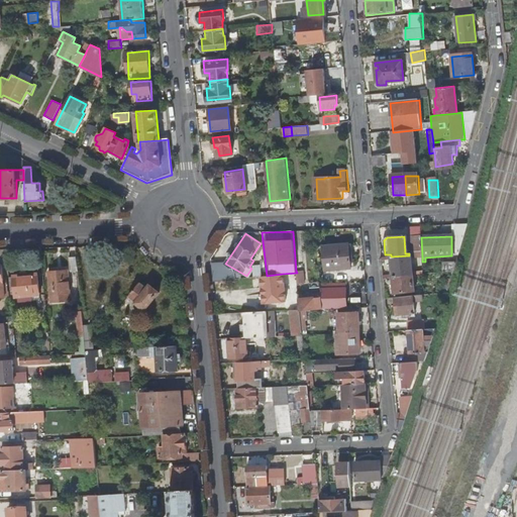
[(414,253),(414,255),(414,259),(422,257),(421,237),(411,238),(412,253),(414,253)]
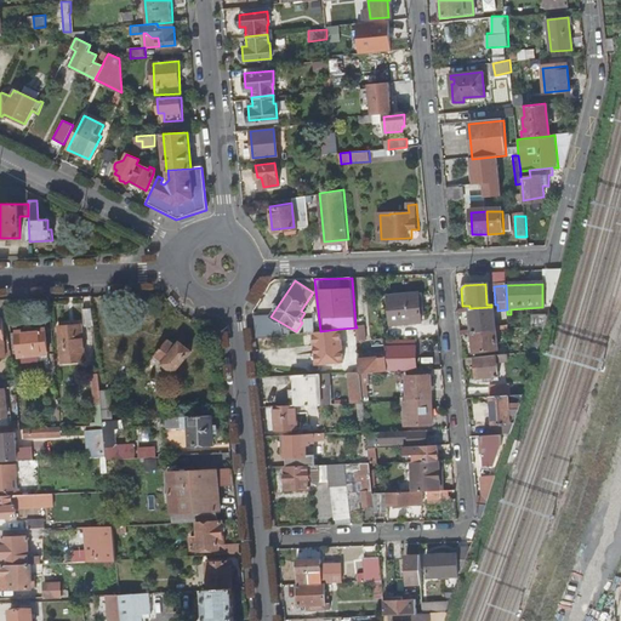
[(422,292),(391,294),(393,324),(423,322),(422,292)]
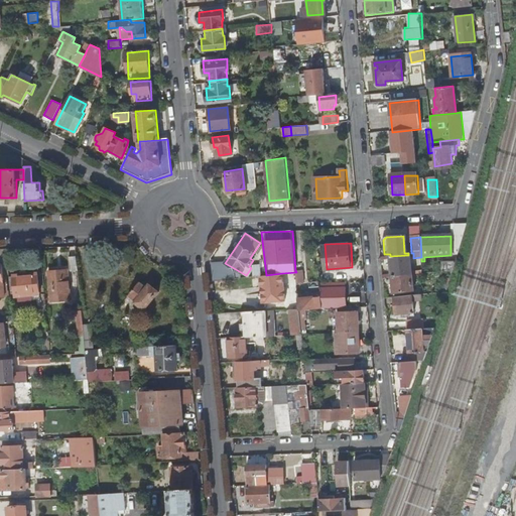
[(410,274),(408,255),(390,256),(392,276),(410,274)]
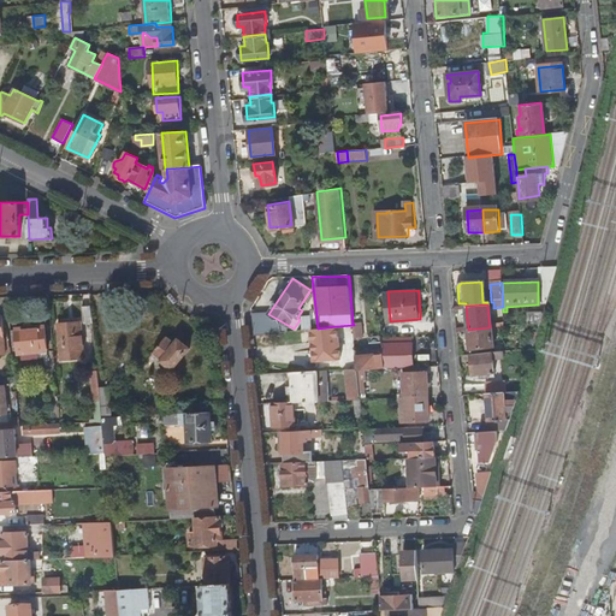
[(92,321),(90,306),(82,307),(83,323),(92,321)]
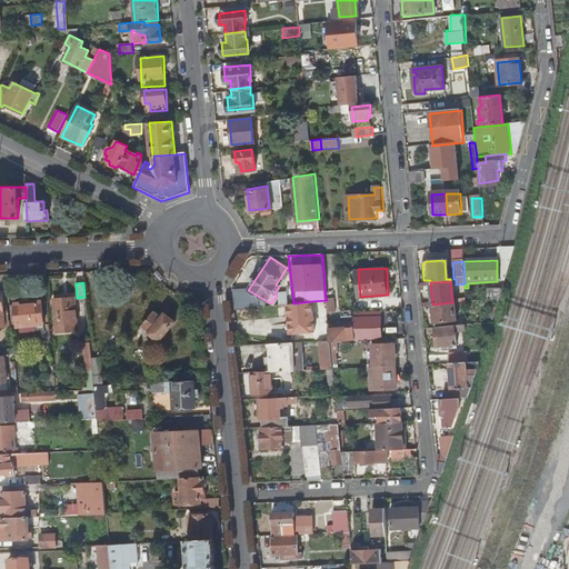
[(487,289),(487,299),(498,298),(501,288),(487,289)]
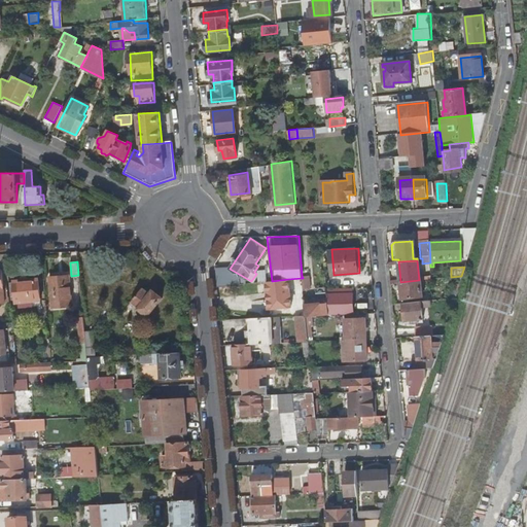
[(69,275),(49,276),(53,307),(71,305),(69,275)]
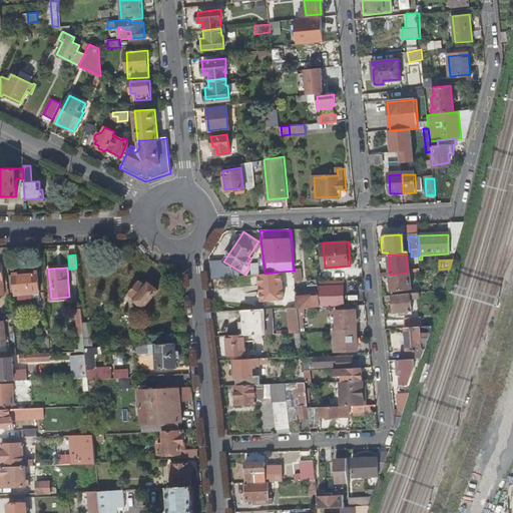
[(302,269),(294,269),(295,271),(296,281),(303,281),(302,269)]
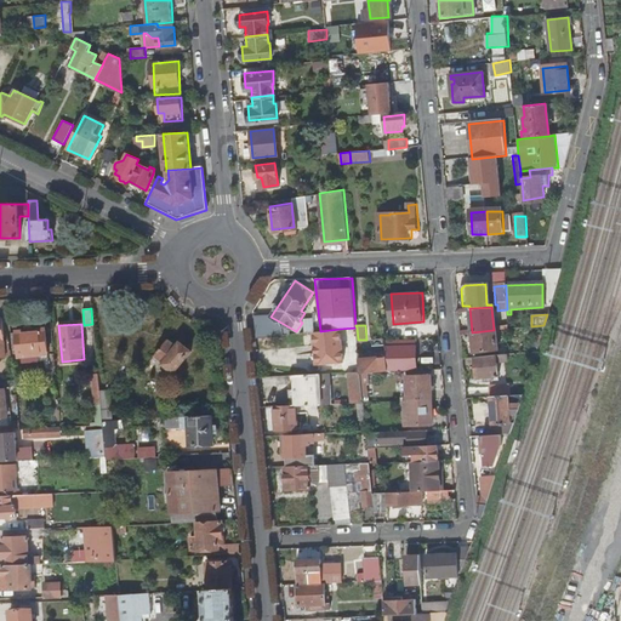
[(46,354),(45,335),(33,336),(33,329),(17,330),(20,355),(46,354)]
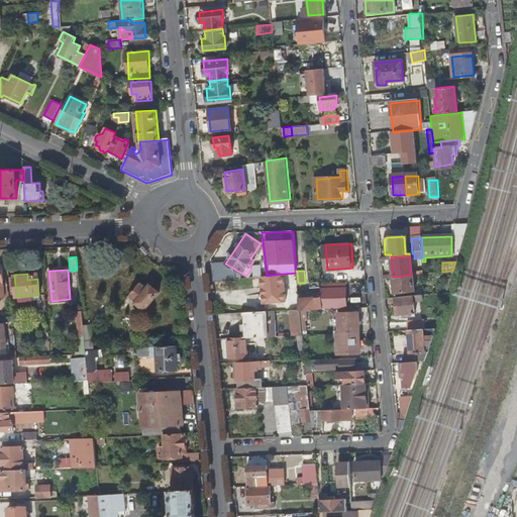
[(275,296),(276,302),(285,301),(283,274),(267,276),(260,277),(263,297),(270,296),(275,296)]
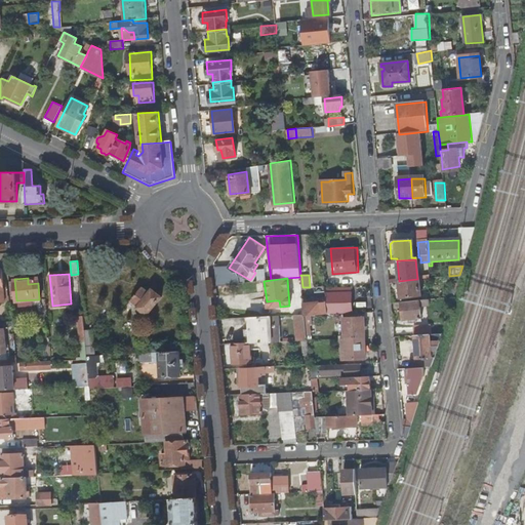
[(417,279),(399,281),(389,282),(390,290),(400,289),(401,299),(419,297),(417,279)]
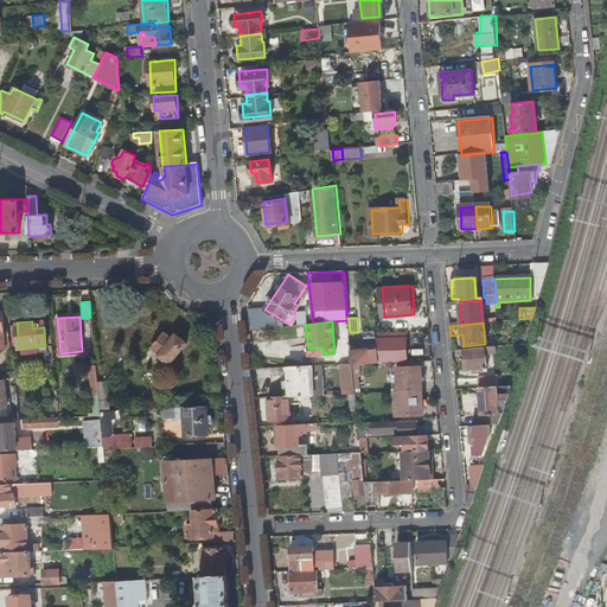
[(173,337),(165,330),(152,345),(160,352),(159,355),(168,363),(186,343),(176,333),(173,337)]
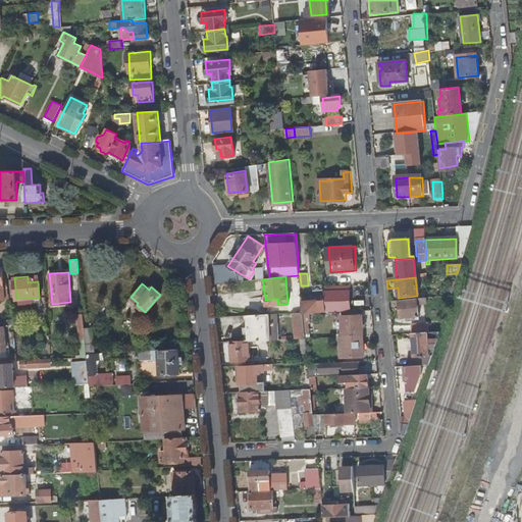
[(451,295),(454,284),(450,283),(445,296),(451,295)]
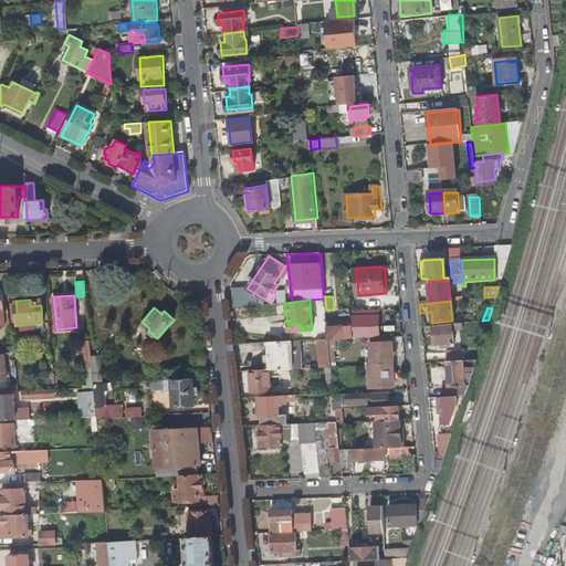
[(461,323),(432,326),(435,345),(439,345),(439,349),(448,349),(448,344),(452,344),(452,328),(454,331),(461,329),(461,323)]
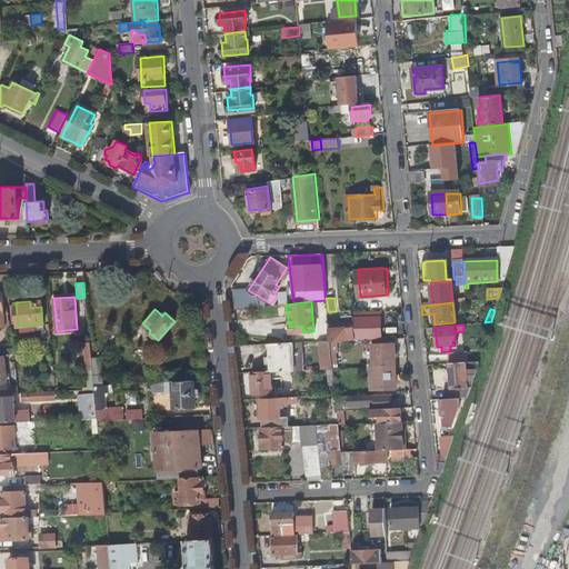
[(347,328),(329,329),(330,340),(337,340),(356,339),(355,333),(348,335),(347,328)]
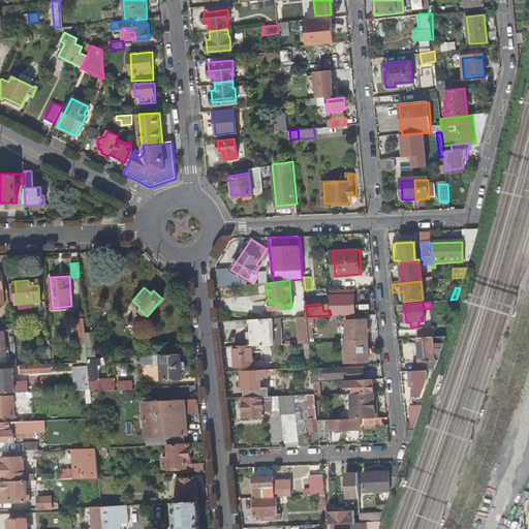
[(306,306),(291,308),(292,316),(297,316),(298,316),(307,316),(306,306)]
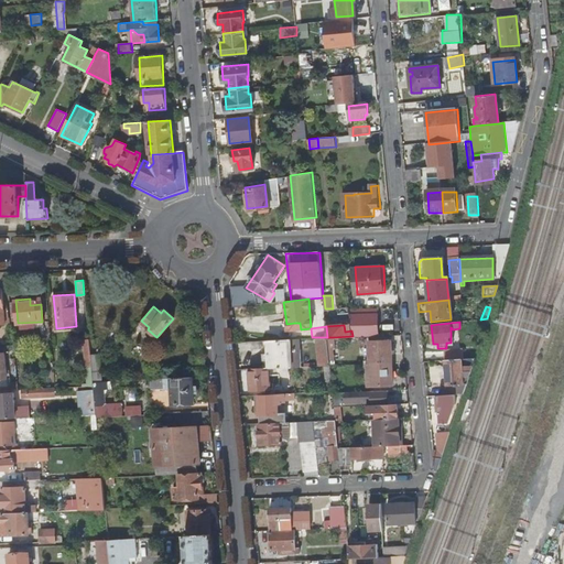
[(317,337),(316,337),(317,366),(318,366),(329,366),(328,349),(327,337),(317,337)]
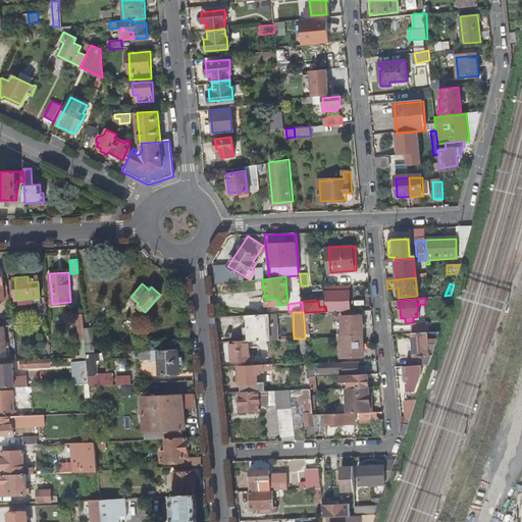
[(275,313),(267,314),(268,322),(276,322),(275,313)]
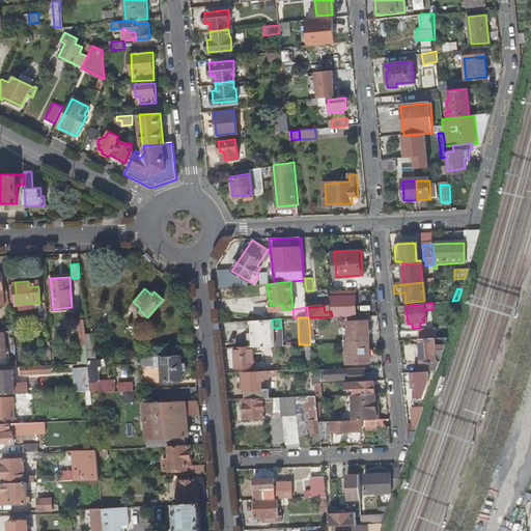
[(272,319),(252,320),(252,328),(248,328),(249,346),(254,346),(273,345),(281,345),(281,328),(273,328),(272,319)]
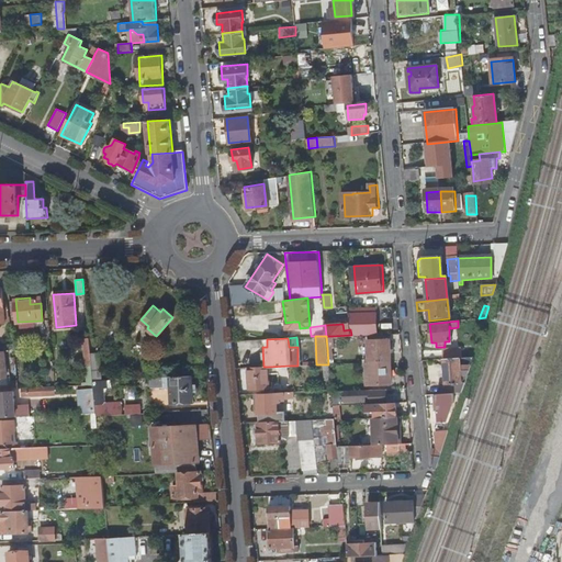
[(369,362),(391,361),(390,340),(368,341),(369,362)]
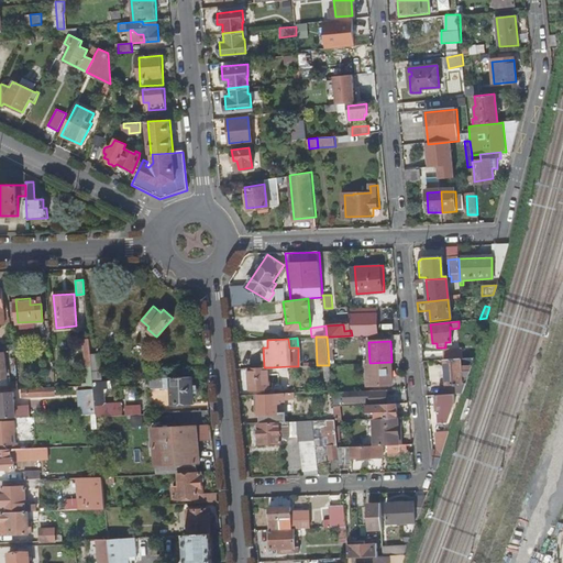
[(100,381),(102,381),(100,352),(90,353),(91,366),(92,381),(100,381)]
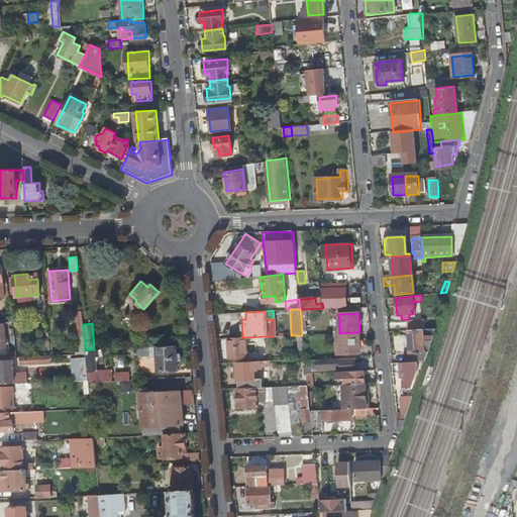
[(423,352),(422,335),(422,329),(407,330),(409,352),(406,353),(406,363),(416,363),(425,362),(428,352),(423,352)]
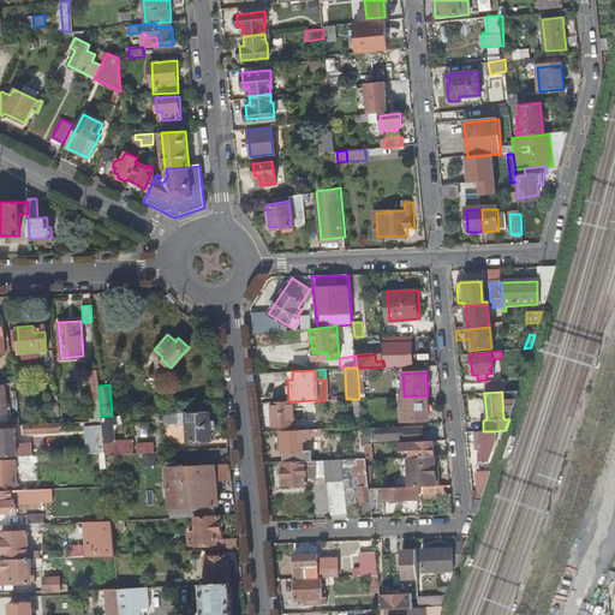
[(404,396),(401,396),(401,422),(428,421),(428,395),(404,396)]
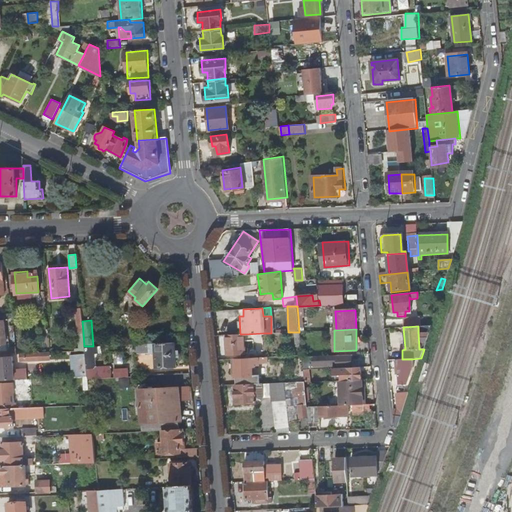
[(430,331),(418,332),(419,349),(424,349),(430,331)]
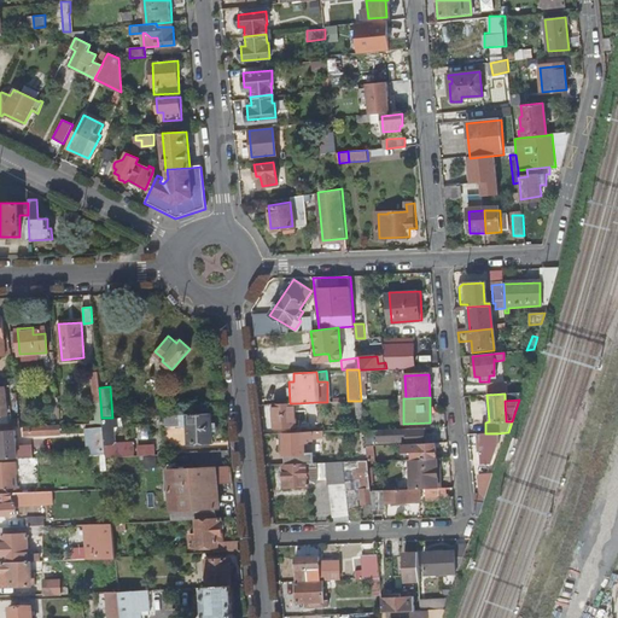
[(296,403),(290,403),(287,403),(272,404),(273,429),(297,427),(296,403)]
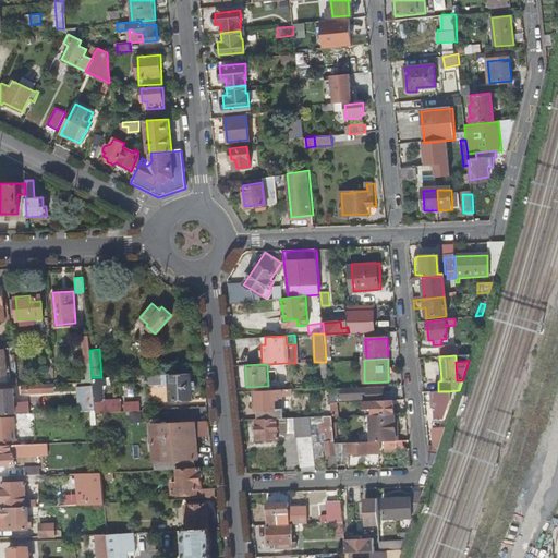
[(191,380),(191,372),(148,374),(149,384),(170,383),(171,399),(192,398),(191,386),(195,386),(195,383),(191,380)]
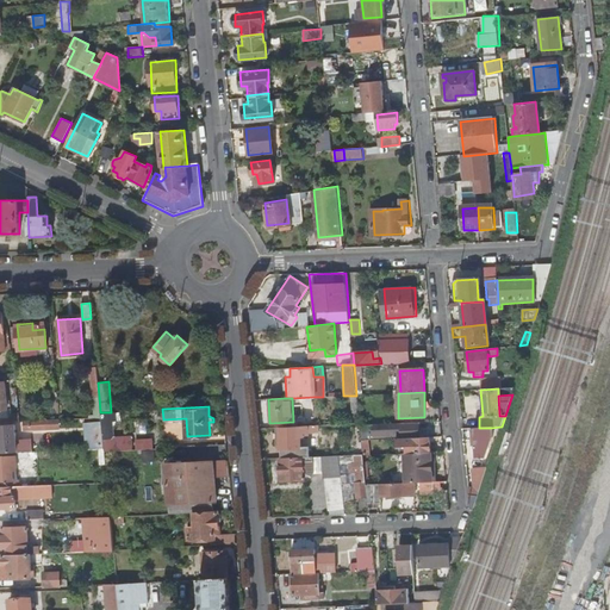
[(110,422),(109,412),(100,412),(100,417),(103,439),(114,439),(113,422),(110,422)]
